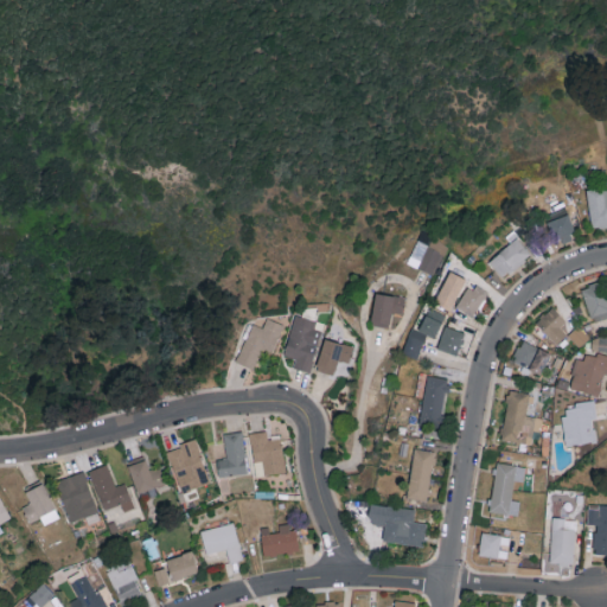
[(606,187),(586,191),(592,229),(606,225),(606,187)]
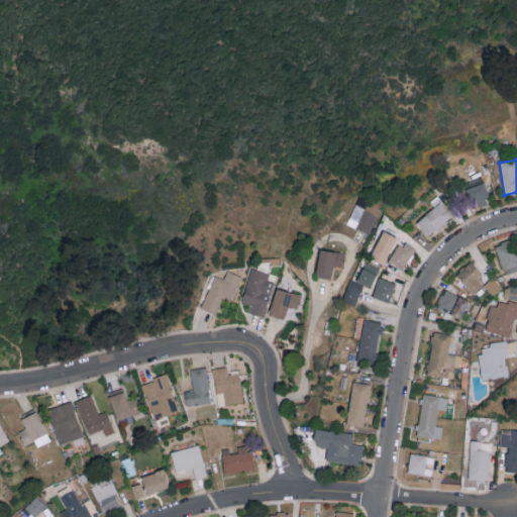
[(488,199),(485,178),(466,181),(470,202),(488,199)]
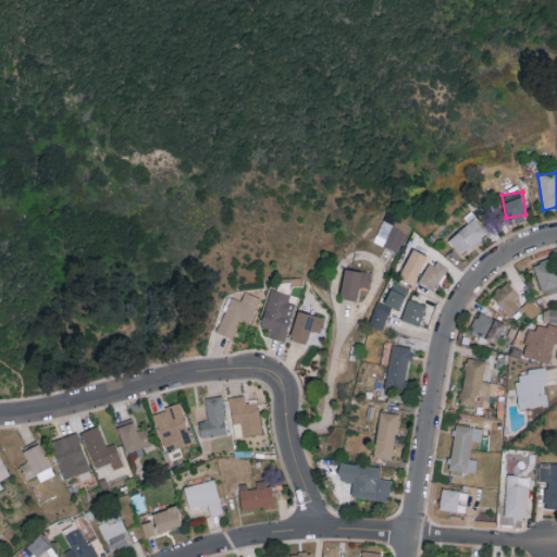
[(459,255),(486,232),(473,217),(447,239),(459,255)]
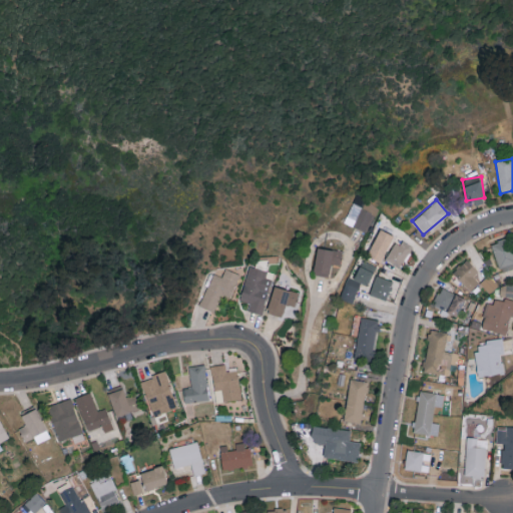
[(368,257),(382,262),(393,233),(379,228),(368,257)]
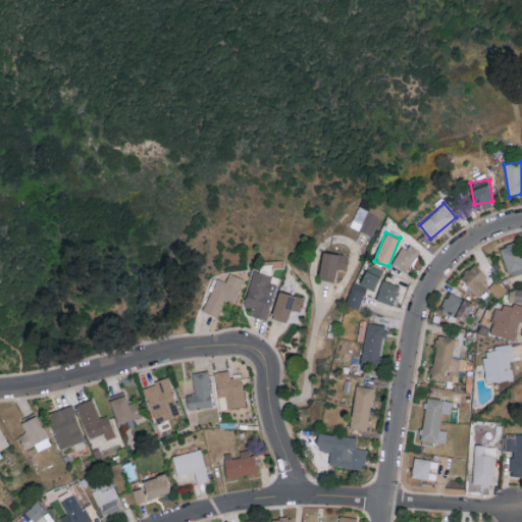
[(521,249),(519,250),(517,242),(500,247),(510,276),(521,272),(521,249)]
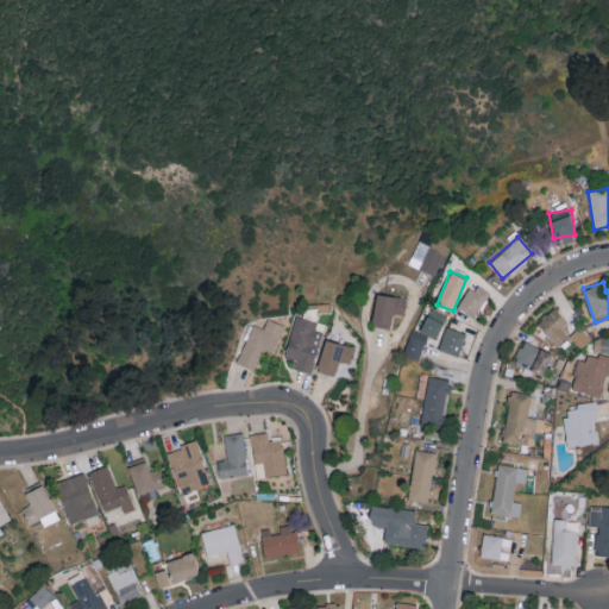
[(459,309),(478,315),(485,290),(468,284),(459,309)]
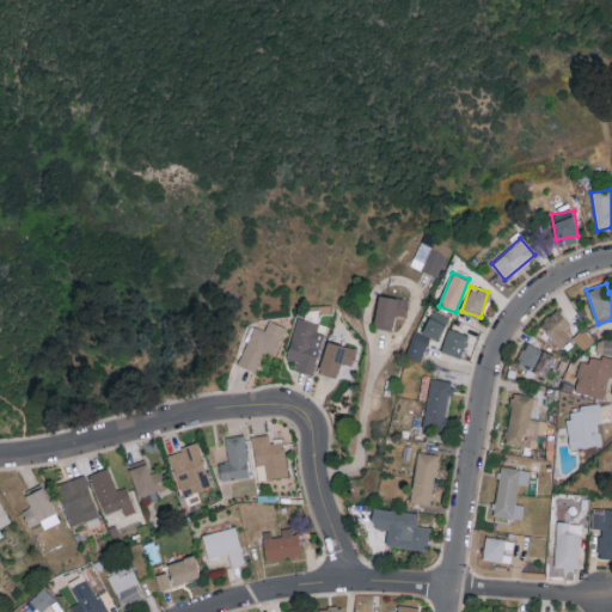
[(405,317),(408,299),(379,294),(373,326),(392,330),(395,314),(405,317)]
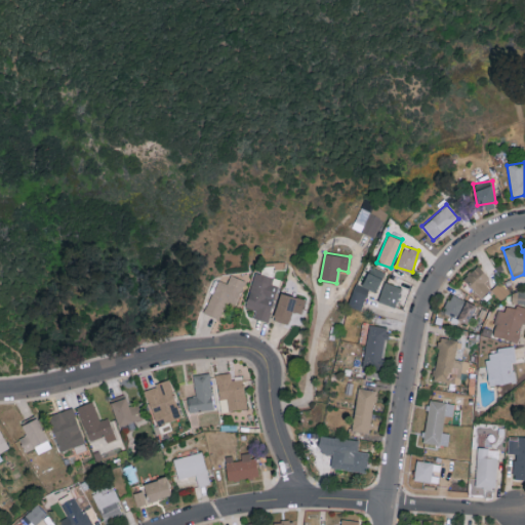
[(361,310),(368,288),(377,291),(384,271),(370,266),(363,286),(355,283),(348,306),(361,310)]
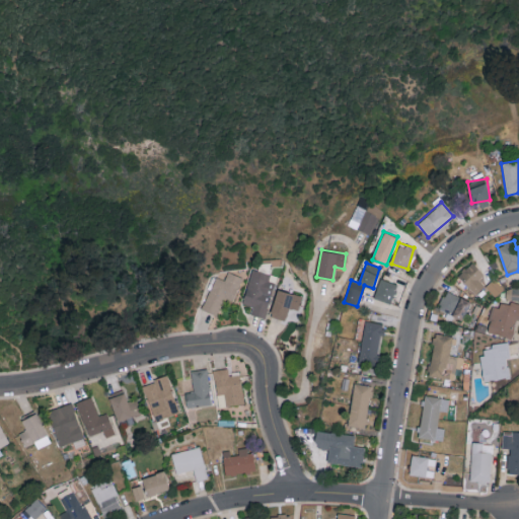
[(458,274),(474,295),(486,286),(479,279),(484,276),(473,263),(458,274)]
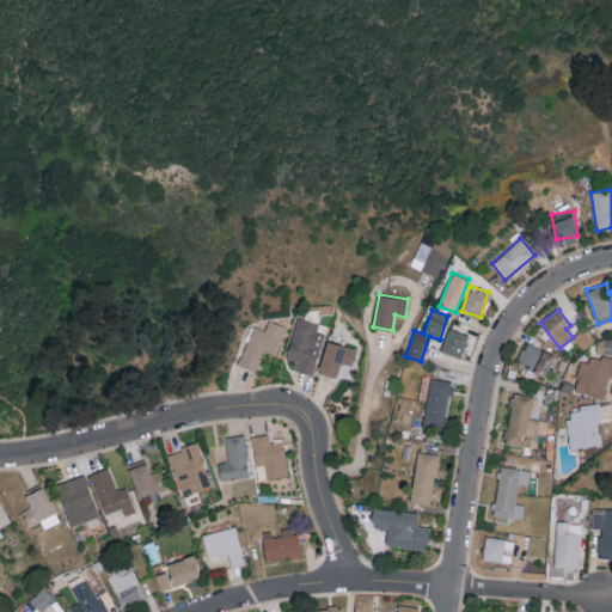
[(295,371),(313,374),(323,334),(317,331),(318,322),(297,317),(287,357),(298,361),(295,371)]
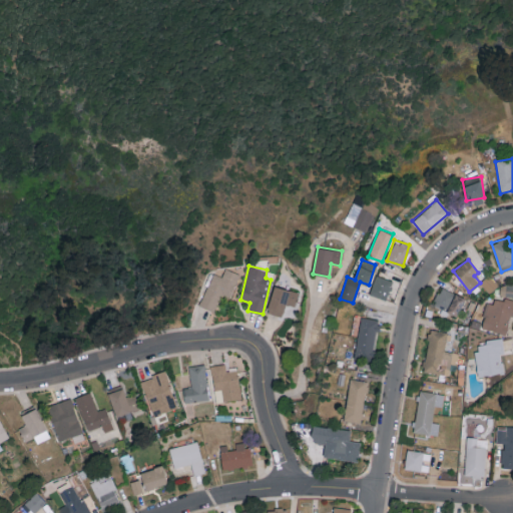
[(230,298),(239,274),(225,268),(221,276),(213,273),(200,306),(215,312),(221,294),(230,298)]
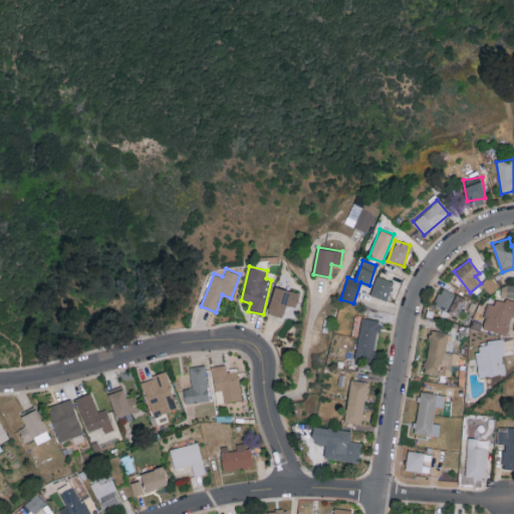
[(388,300),(394,281),(376,275),(370,294),(388,300)]
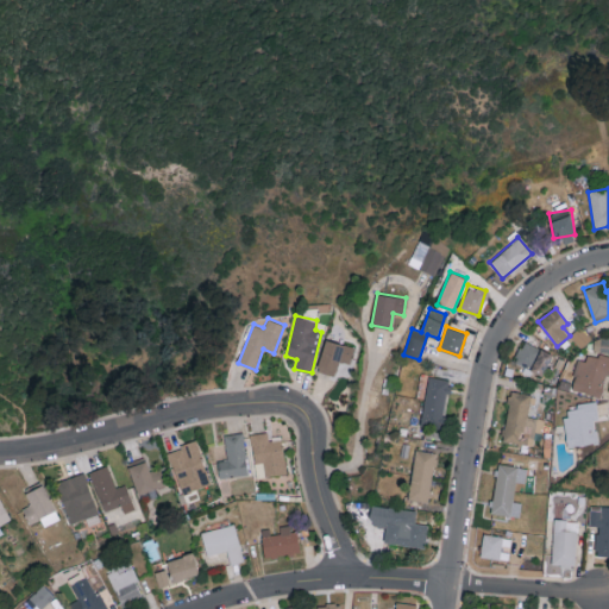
[(608,351),(608,337),(594,337),(594,351),(608,351)]
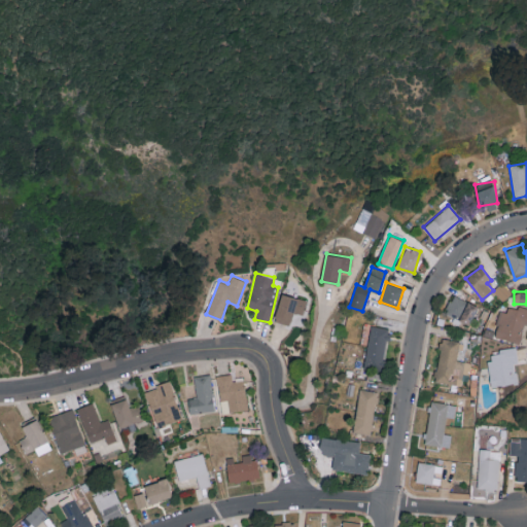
[(306,299),(280,293),(275,321),(290,324),(293,313),(303,315),(306,299)]
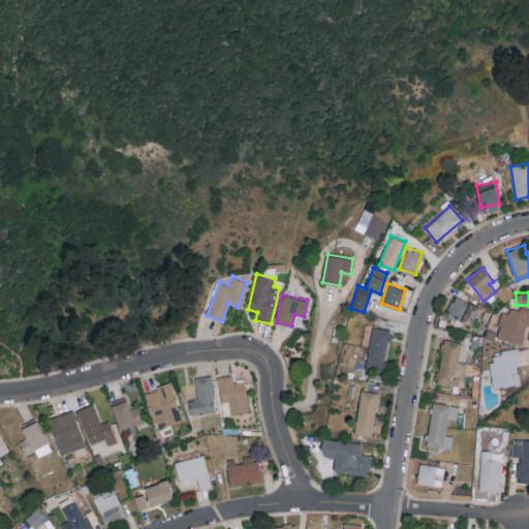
[(447,315),(473,324),(479,305),(454,297),(447,315)]
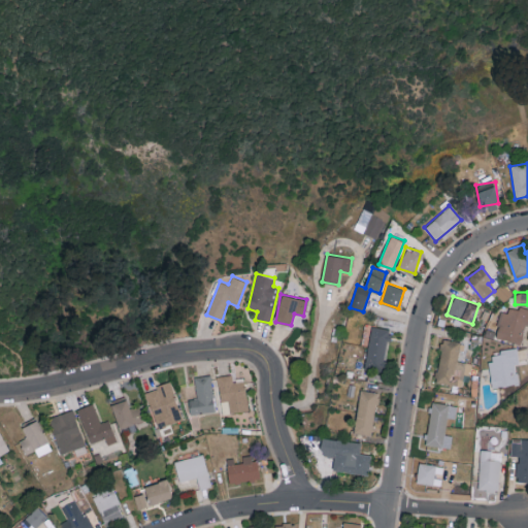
[(522,344),(527,320),(527,309),(509,304),(507,311),(501,310),(495,337),(522,344)]
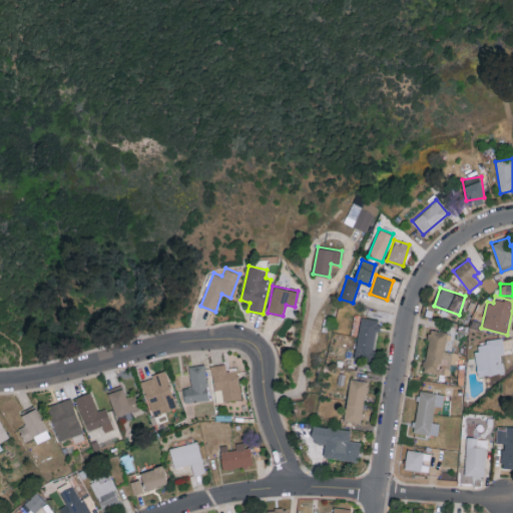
[(354,359),(372,362),(379,320),(361,317),(354,359)]
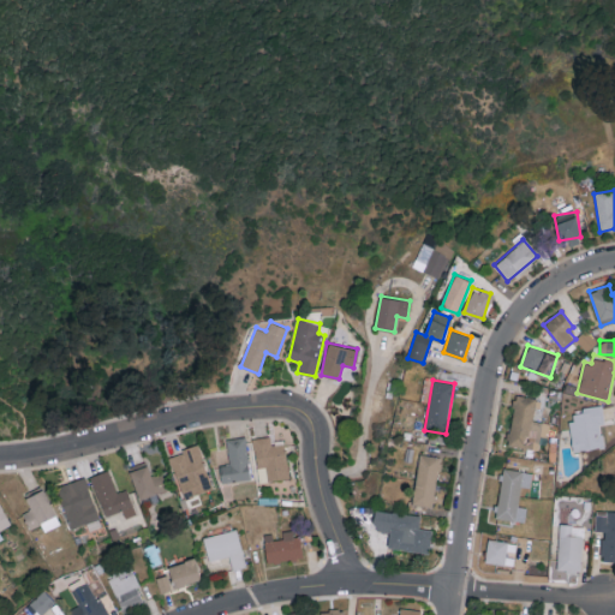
[(507,445),(537,451),(539,435),(548,436),(550,423),(533,421),(538,398),(517,394),(507,445)]
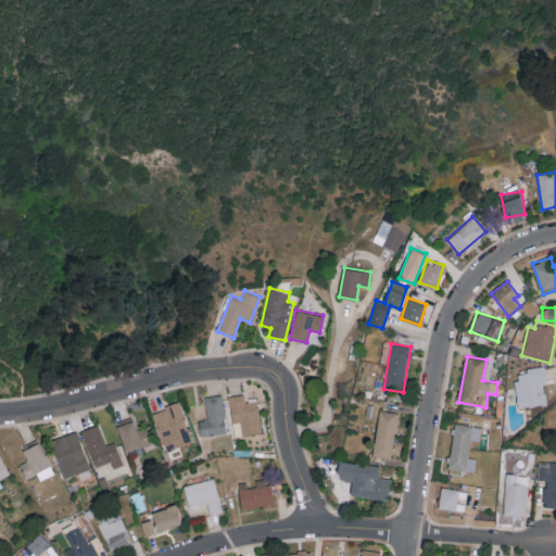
[(546,403),(543,382),(546,382),(544,366),(513,371),(519,407),(546,403)]
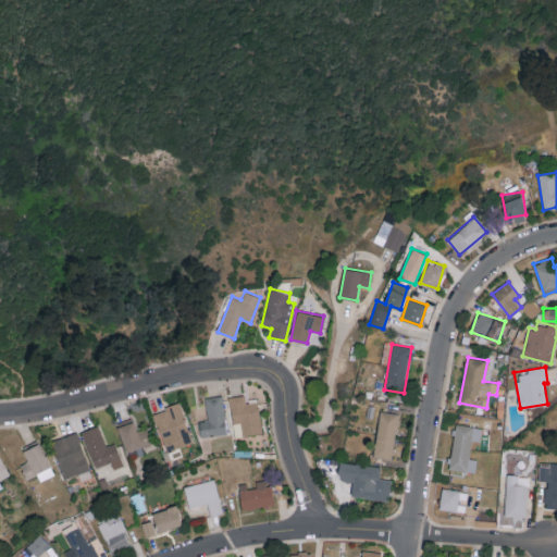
[(227,433),(221,395),(205,397),(208,420),(198,421),(200,437),(227,433)]
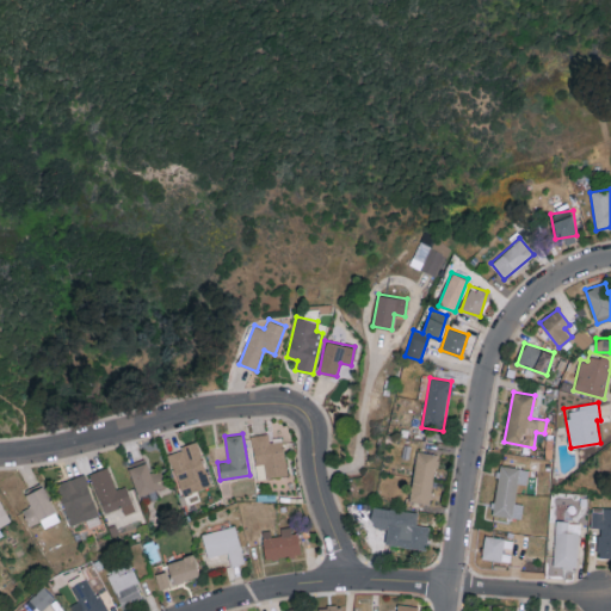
[(252,434),(254,463),(265,462),(266,477),(287,475),(283,438),(269,439),(269,433),(252,434)]
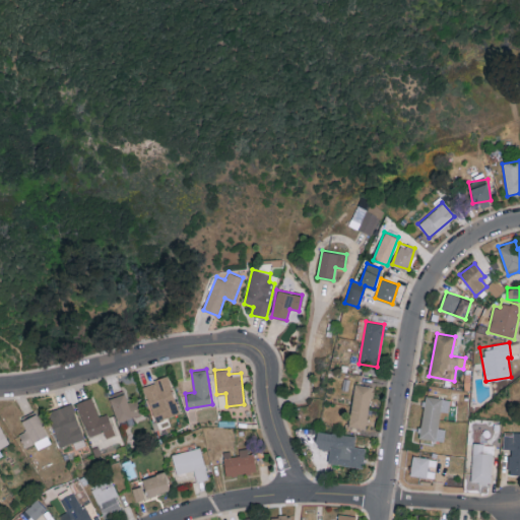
[(180,413),(169,377),(142,385),(154,421),(180,413)]
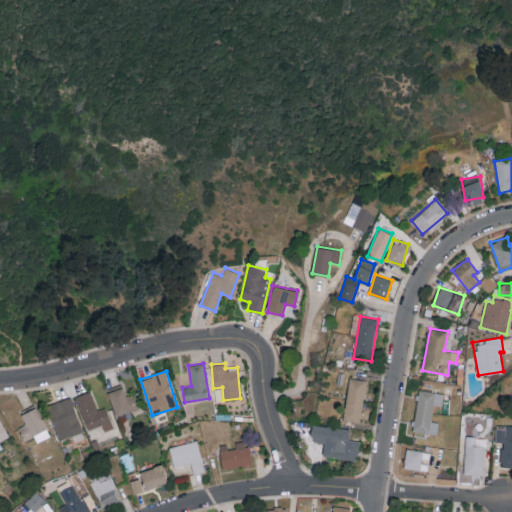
[(343,419),(360,422),(367,380),(350,377),(343,419)]
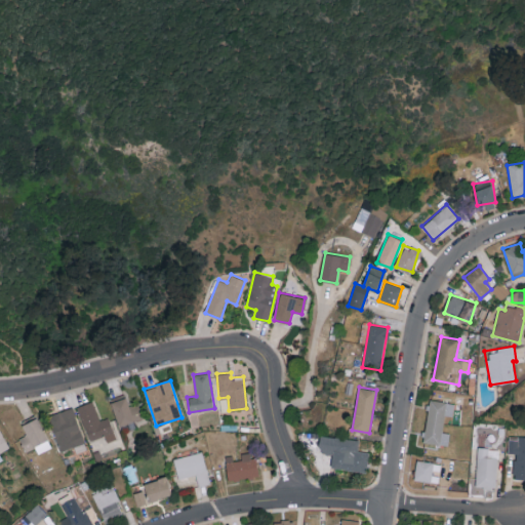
[(120,429),(134,423),(134,422),(144,419),(137,403),(129,406),(125,395),(110,400),(120,429)]
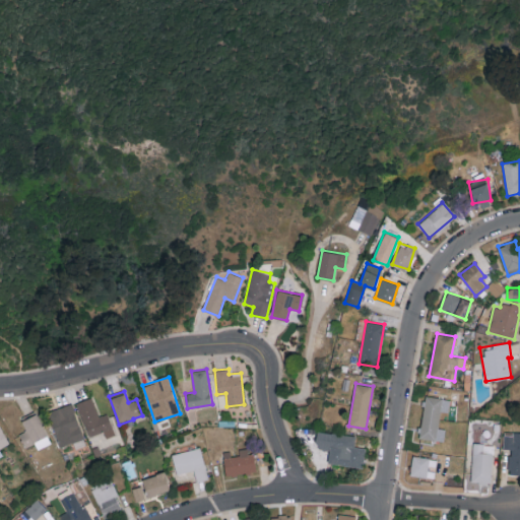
[(444,441),(445,429),(438,428),(441,411),(448,412),(450,399),(425,395),(418,438),(444,441)]
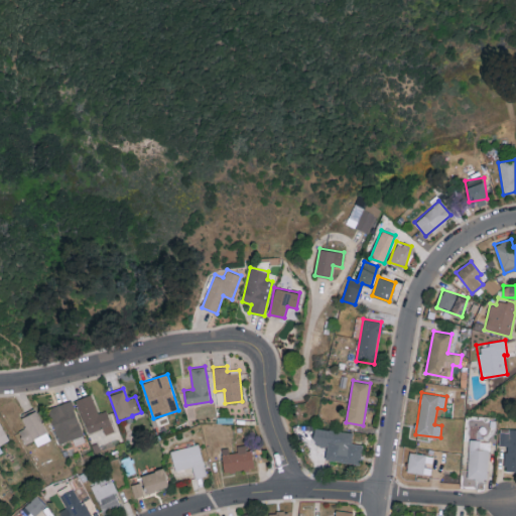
[(99,413),(91,394),(76,399),(89,433),(102,428),(105,434),(114,431),(106,410),(99,413)]
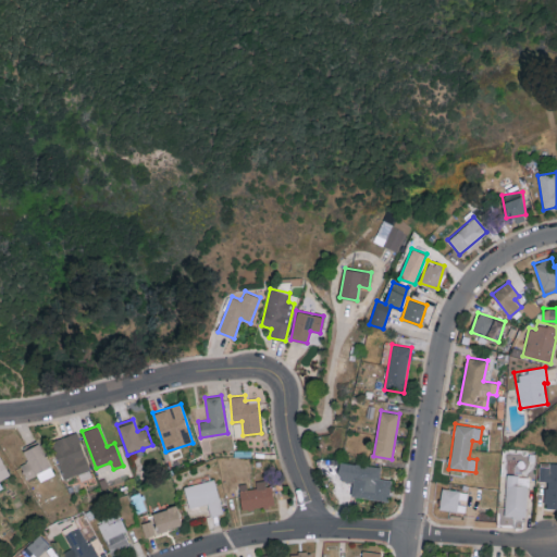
[(89,469),(76,432),(50,441),(63,479),(89,469)]
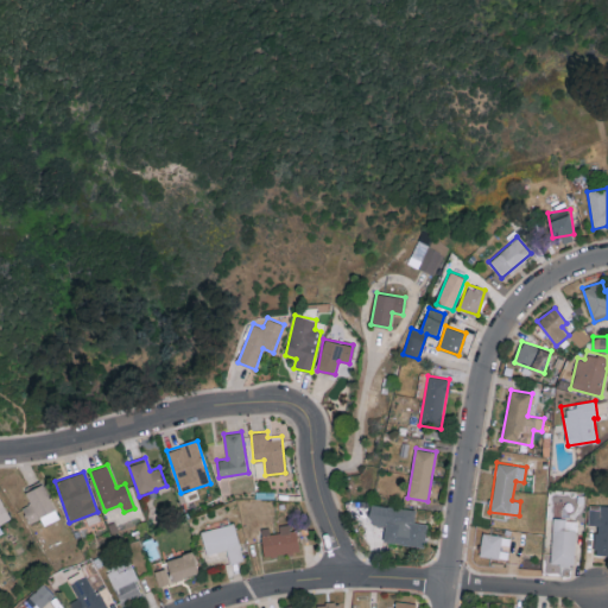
[(21,507),(29,523),(40,518),(43,525),(58,519),(44,483),(25,491),(30,504),(21,507)]
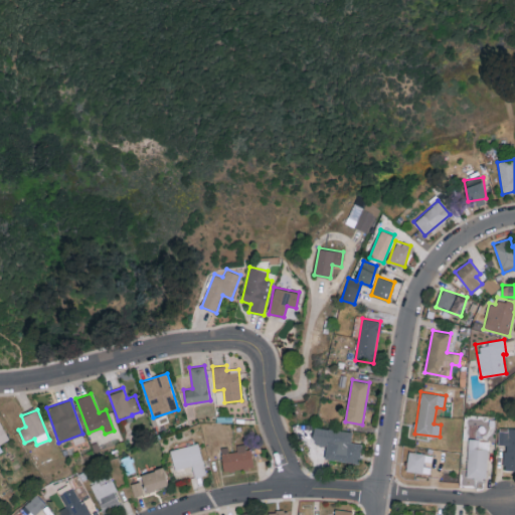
[(0,447),(0,443),(9,439),(0,422),(0,451),(2,451),(0,447)]
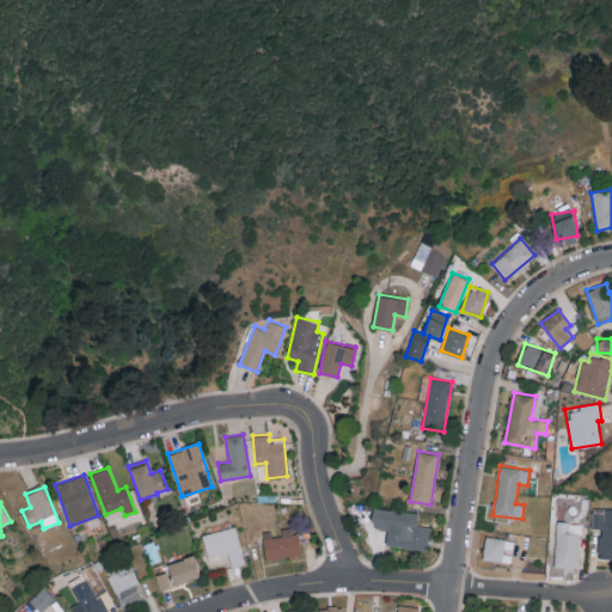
[(427,550),(429,527),(416,525),(418,513),(373,507),(371,526),(387,528),(385,545),(427,550)]
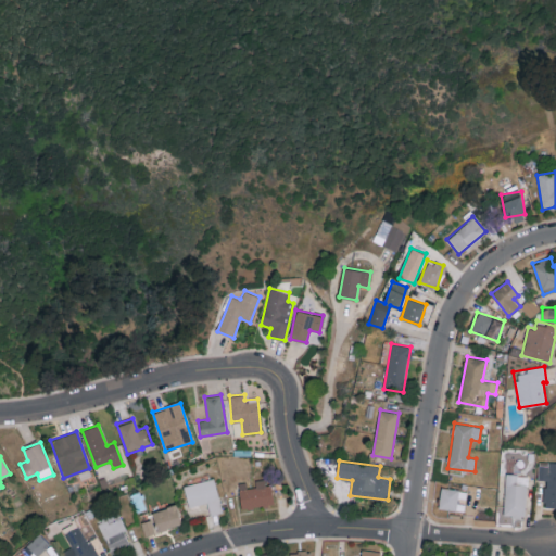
[(538,480),(545,480),(544,506),(555,506),(555,462),(539,460),(538,480)]
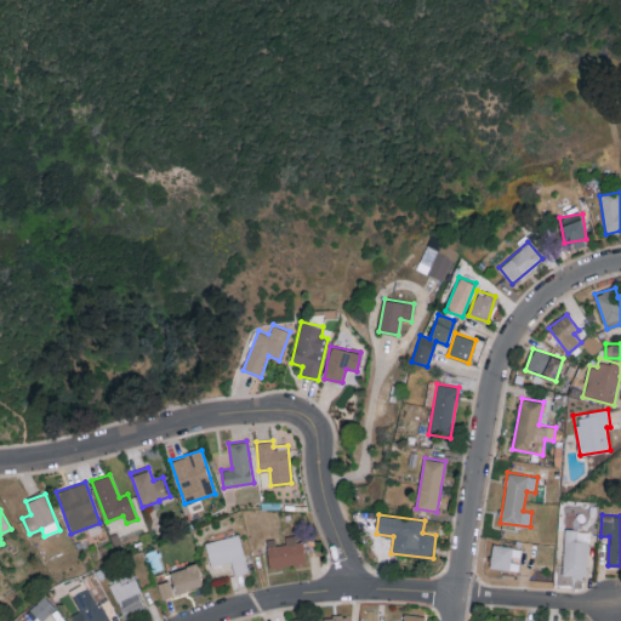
[(588,530),(564,529),(563,576),(587,576),(588,530)]
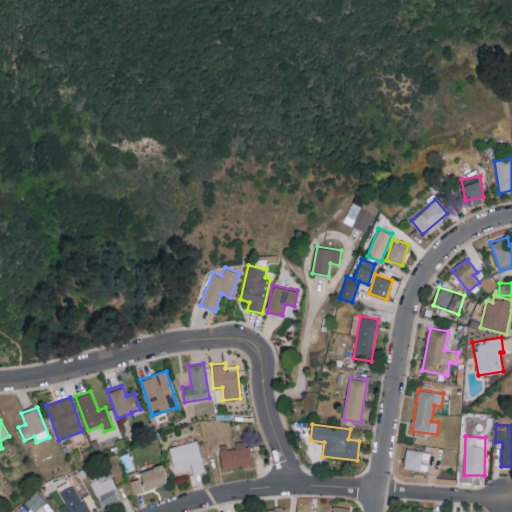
[(168,447),(174,467),(191,462),(194,474),(205,471),(197,440),(168,447)]
